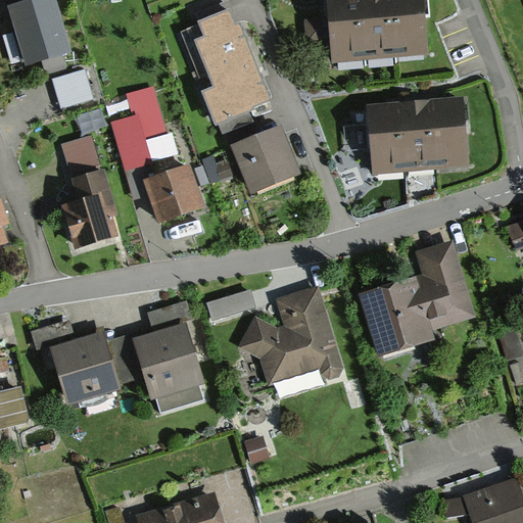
[(55,0),(26,0),(8,5),(27,64),(42,59),(63,53),(72,50),(55,0)]
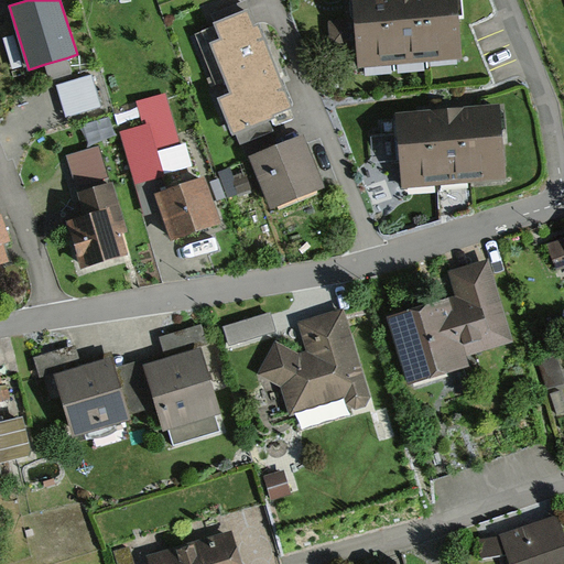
[(387,0),(353,0),(358,68),(392,65),(387,0)]
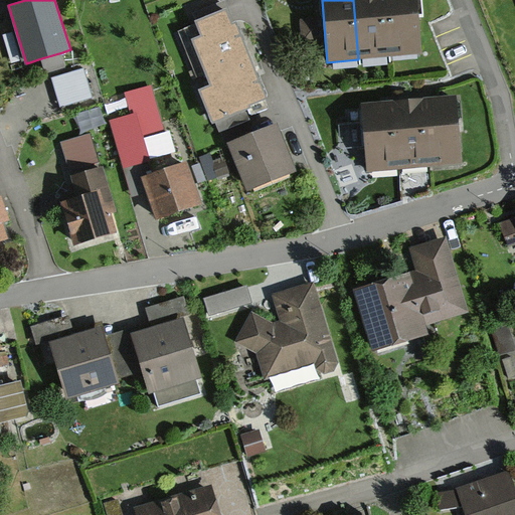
[(384,0),(353,0),(358,59),(389,57),(384,0)]
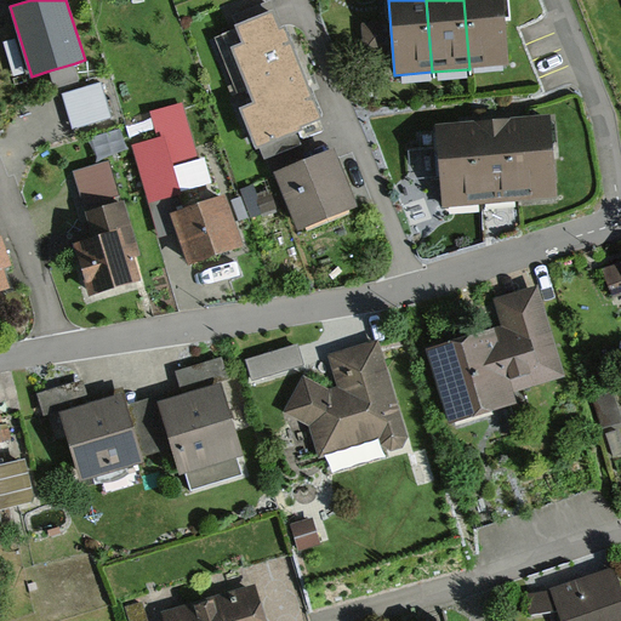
[(501,0),(463,0),(469,69),(507,66),(501,0)]
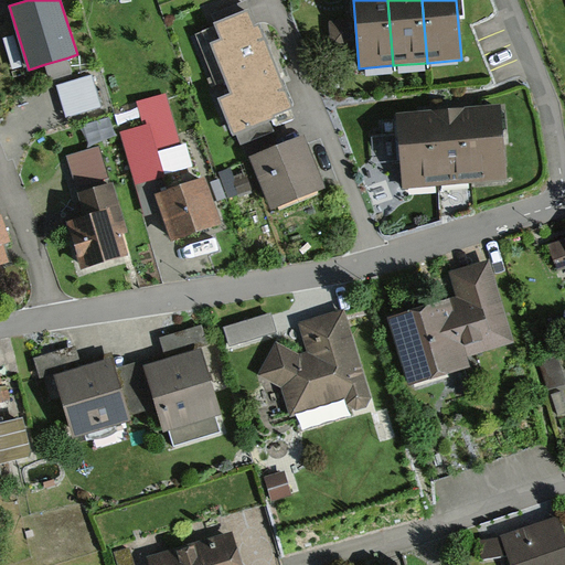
[(274,61),(258,24),(254,27),(247,11),(215,23),(216,27),(195,35),(215,84),(225,81),(274,61)]
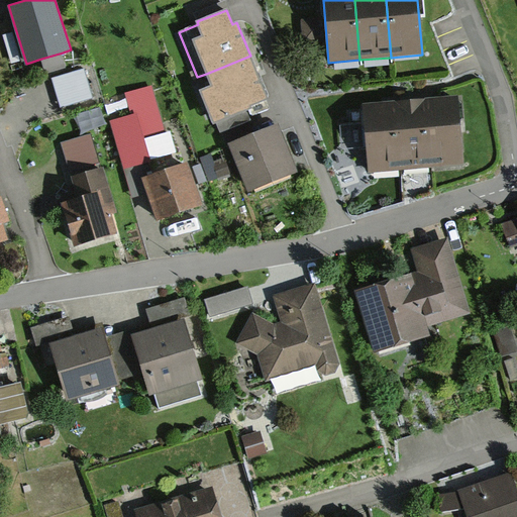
[(63,53),(41,59),(46,73),(67,67),(63,53)]
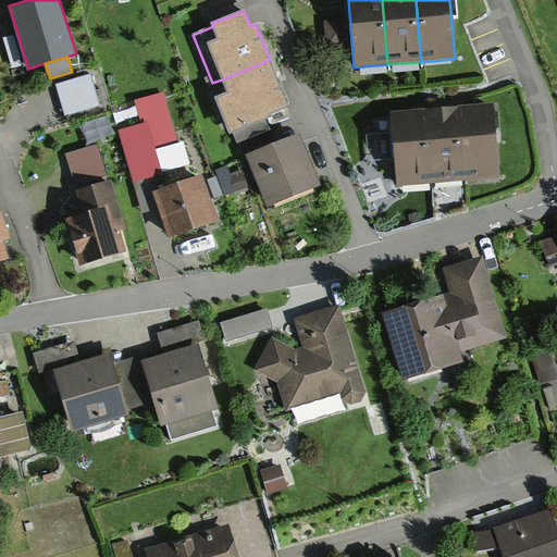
[(292,116),(270,60),(222,79),(226,91),(214,96),(229,134),(233,132),(237,145),(273,131),(271,124),(292,116)]
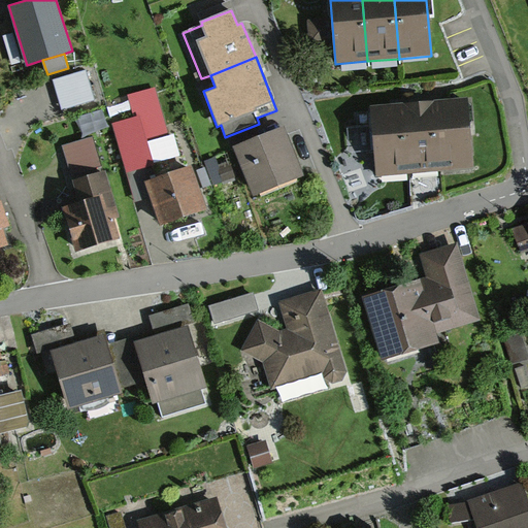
[(86,71),(54,80),(63,110),(95,100),(86,71)]
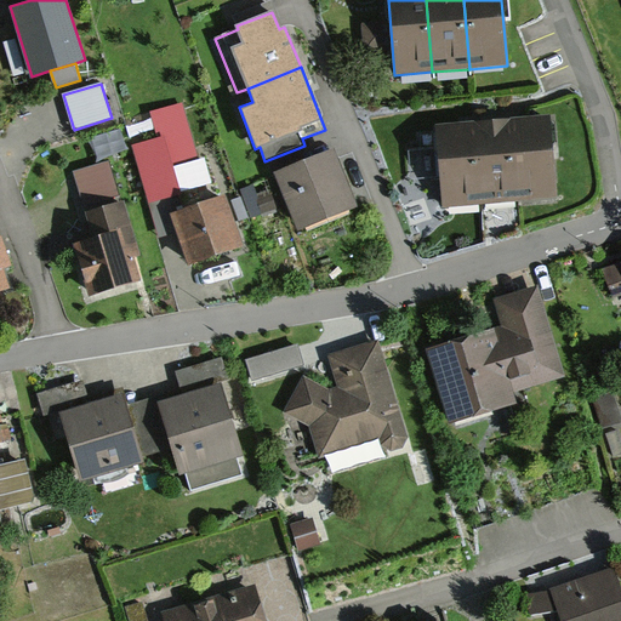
[(132,146),(149,203),(181,193),(172,163),(197,155),(181,104),(149,113),(158,138),(132,146)]
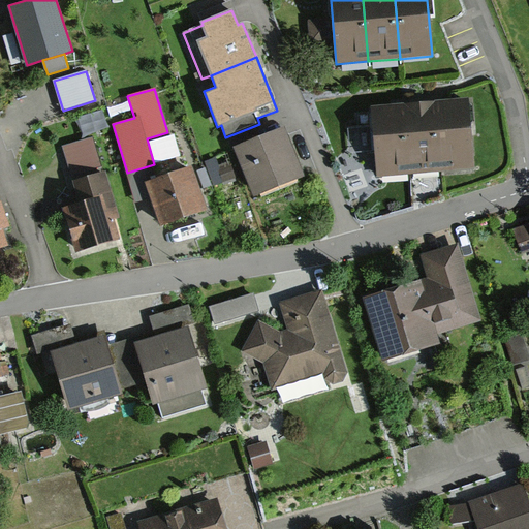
[(467,102),(434,105),(440,173),(473,169),(467,102)]
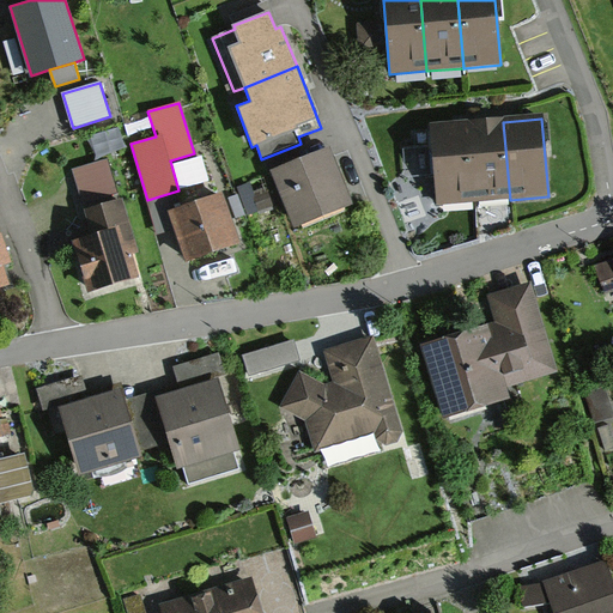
[(503,122),(465,126),(473,204),(510,200),(503,122)]
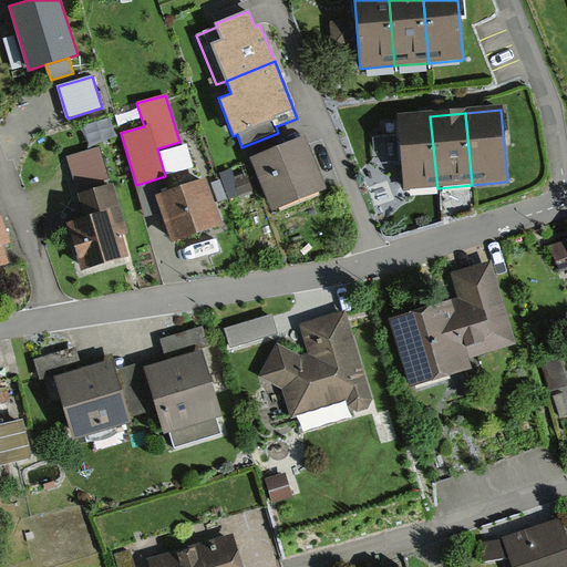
[(430,116),(395,120),(402,192),(437,188),(430,116)]
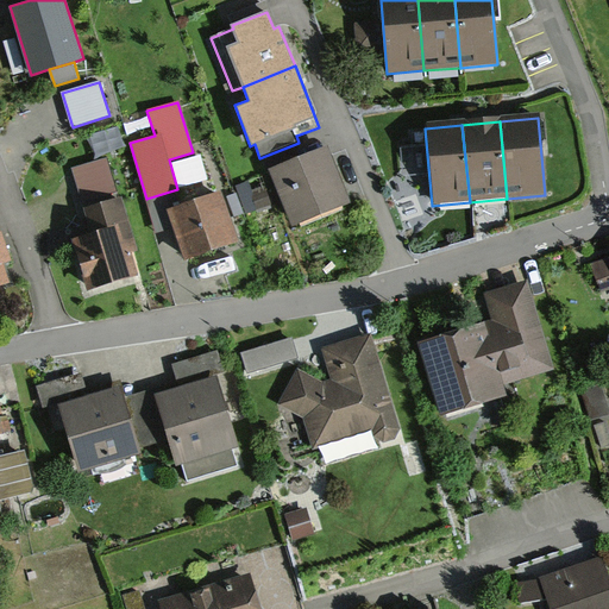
[(330,146),(270,170),(292,225),(351,201),(330,146)]
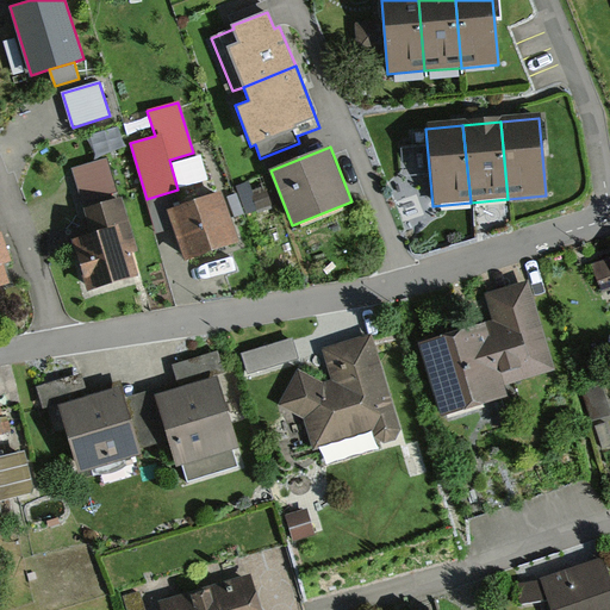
[(106,161),(74,170),(82,200),(116,191),(106,161)]
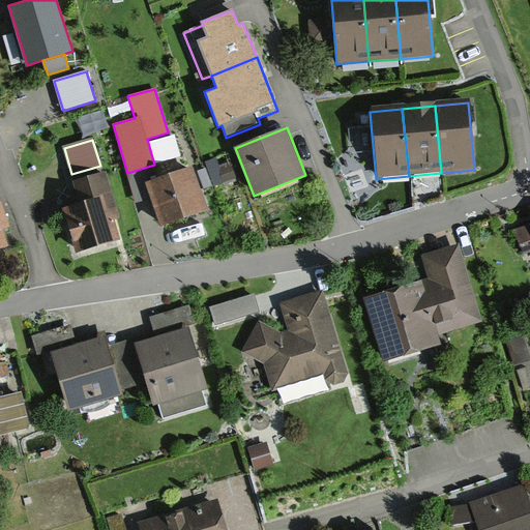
[(192,167),(146,181),(160,226),(206,211),(192,167)]
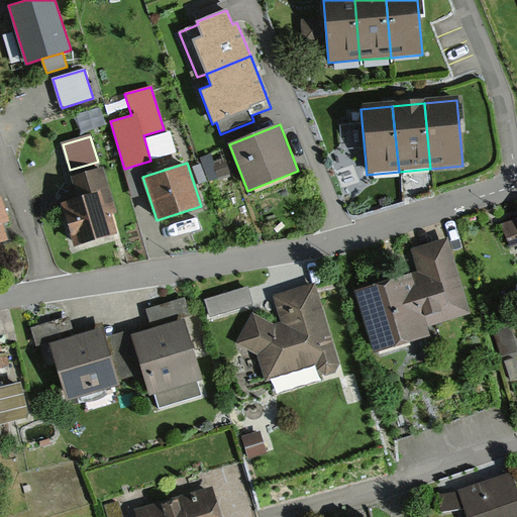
[(78,200),(61,205),(74,246),(119,232),(113,214),(118,212),(103,167),(71,177),(78,200)]
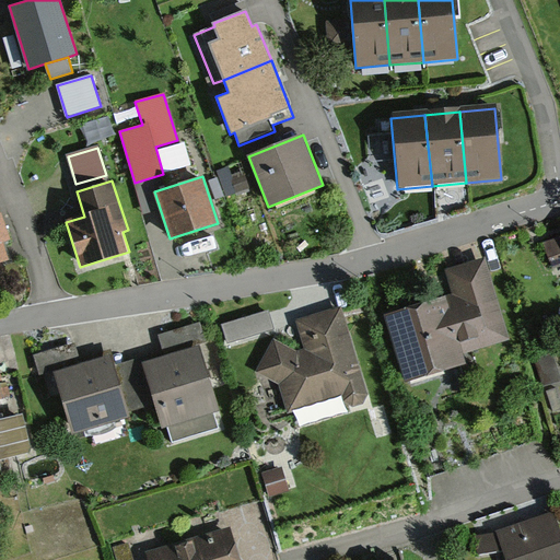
[(0,263),(8,260),(2,242),(9,240),(1,214),(0,214),(0,263)]
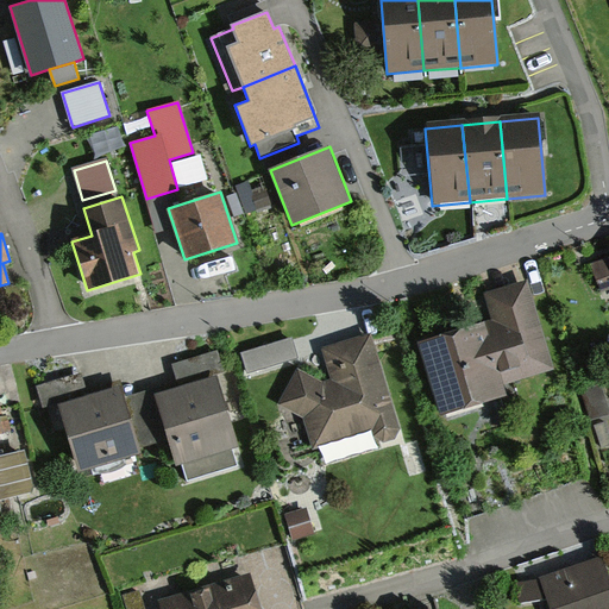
[(608,261),(596,265),(604,288),(608,287),(608,261)]
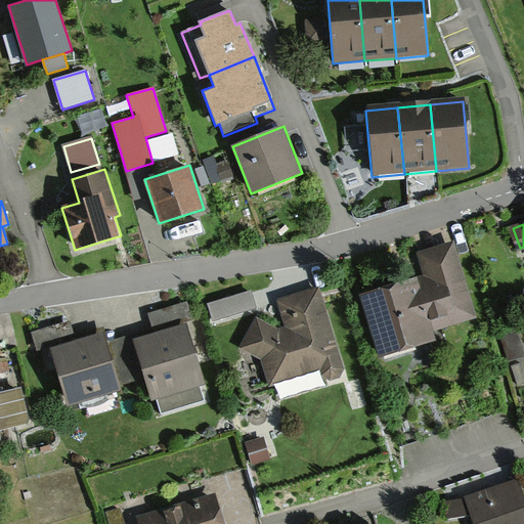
[(421,280),(362,298),(382,362),(435,346),(431,332),(477,318),(453,238),(412,251),(421,280)]
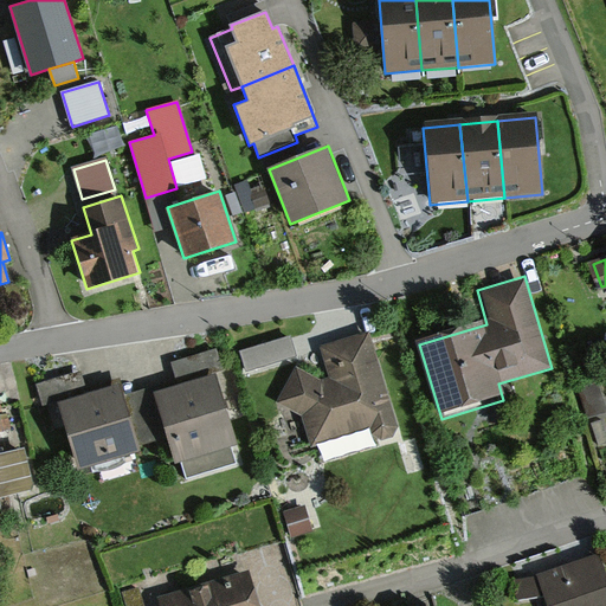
[(296,368),(278,401),(304,417),(314,449),(368,433),(371,439),(384,445),(395,439),(398,430),(369,334),(322,348),(331,378),(321,381),(296,368)]
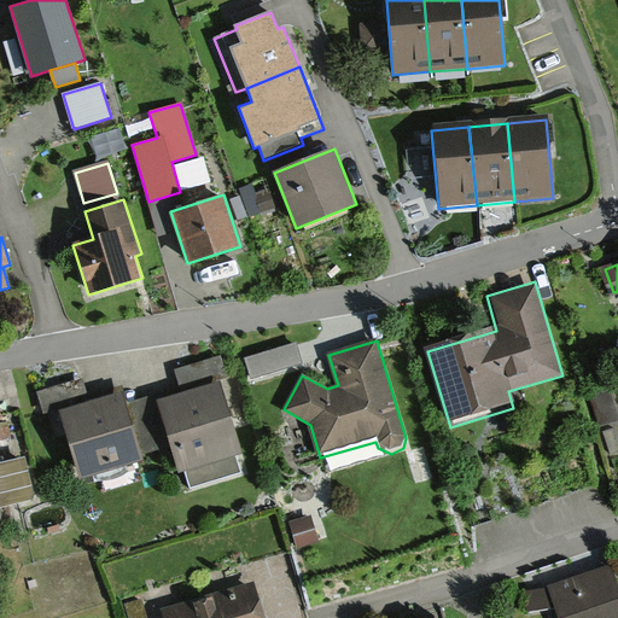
[(298,342),(246,359),(252,379),(304,362),(298,342)]
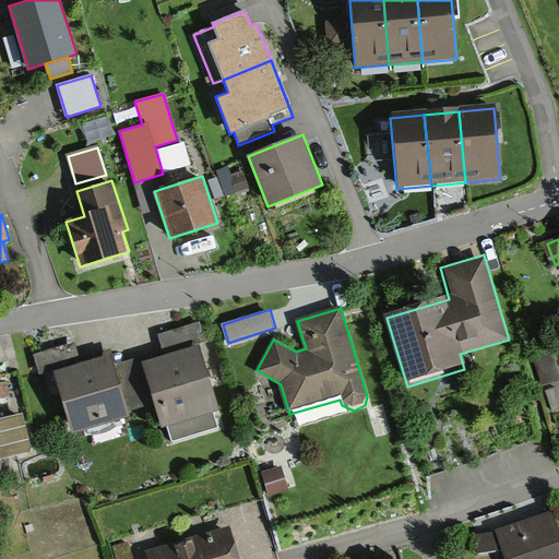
[(200,322),(159,335),(165,354),(200,344),(206,342),(200,322)]
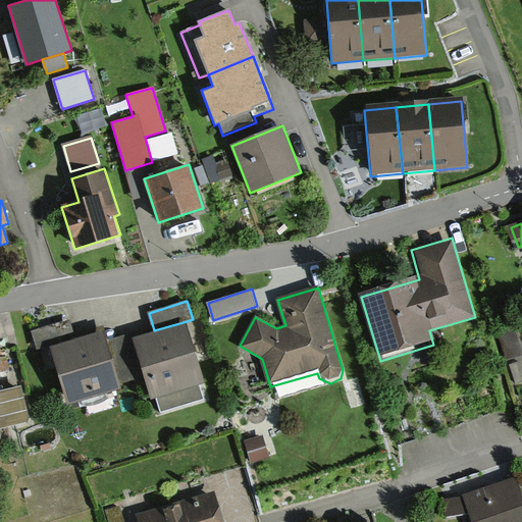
[(50,346),(74,338),(69,321),(33,331),(37,349),(50,346)]
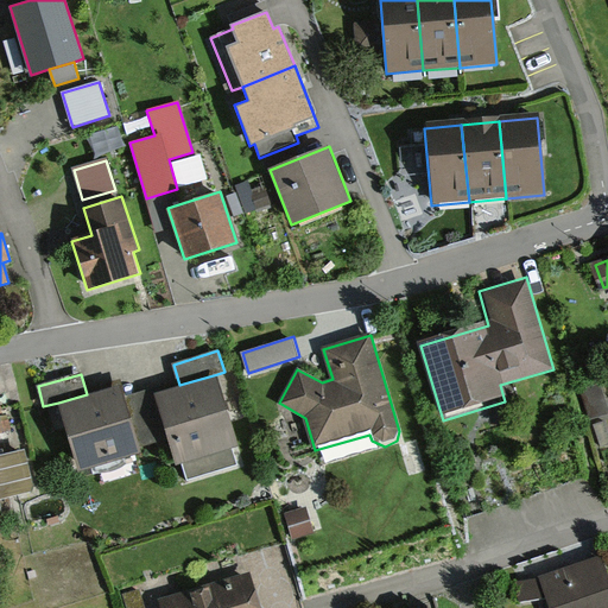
[(179,385),(156,393),(176,464),(182,462),(188,479),(236,464),(232,448),(240,444),(217,374),(179,385)]
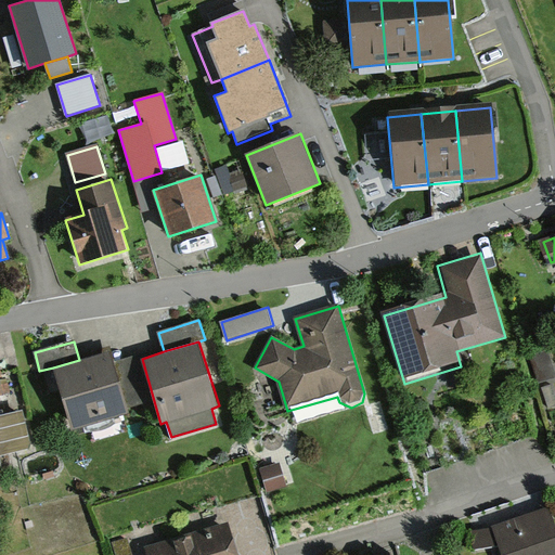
[(79,360),(53,368),(71,427),(126,413),(110,351),(79,360)]
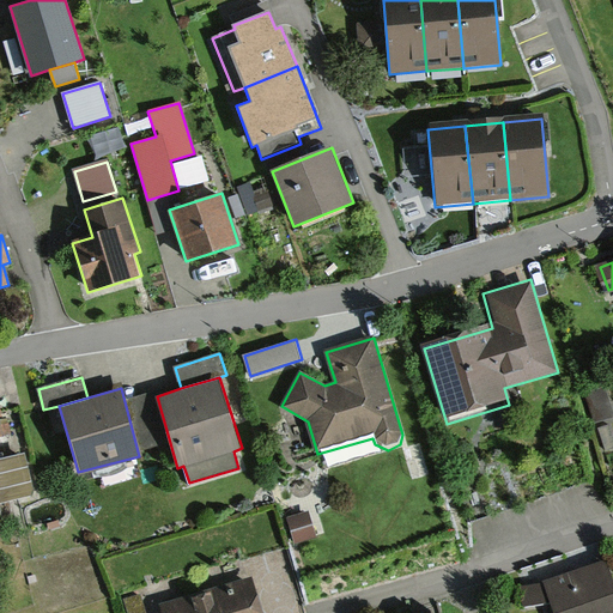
[(0,438),(12,436),(7,416),(0,417),(0,438)]
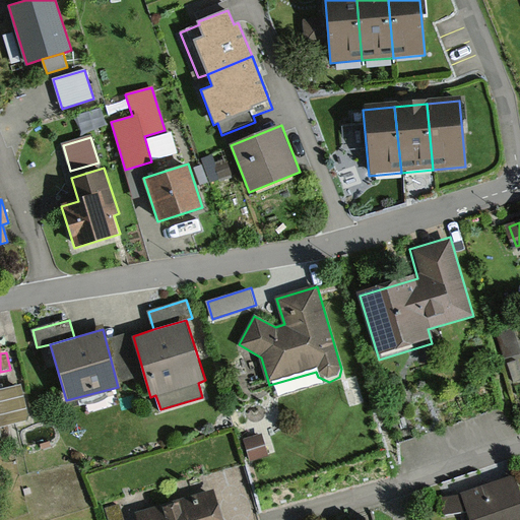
[(0,389),(0,426),(27,418),(19,385),(0,389)]
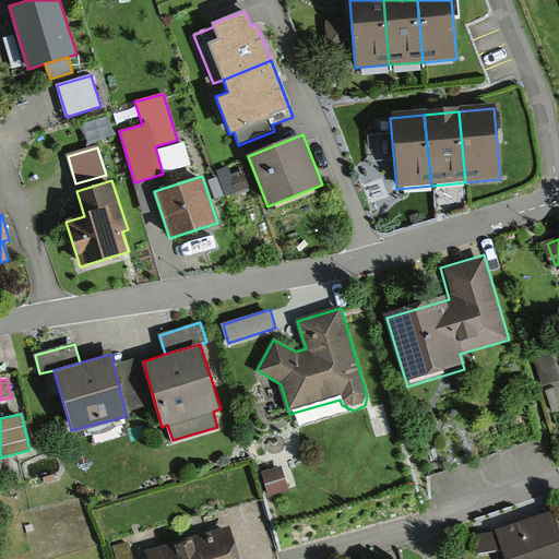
[(558,558),(558,532),(550,510),(491,532),(501,558),(558,558)]
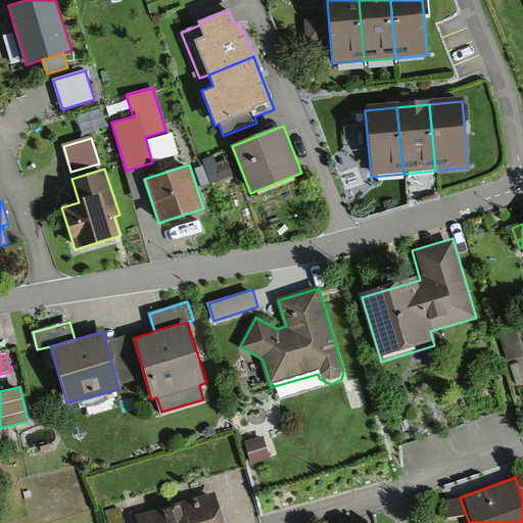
[(222,522),(212,496),(137,522),(222,522)]
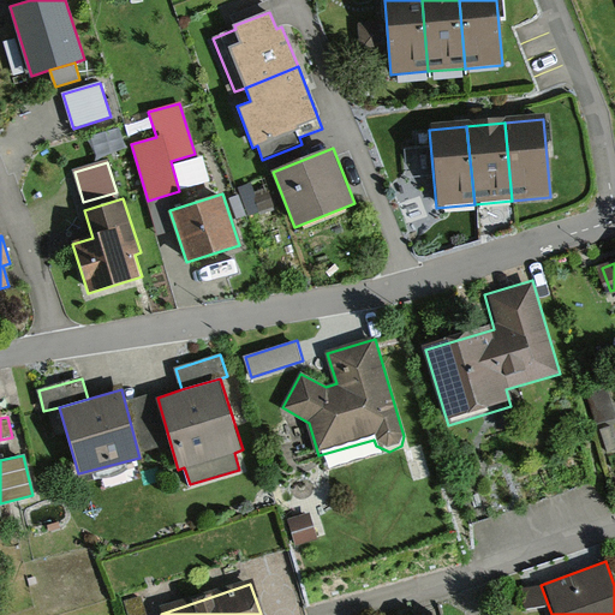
[(148,614),(145,598),(131,601),(133,614),(148,614)]
